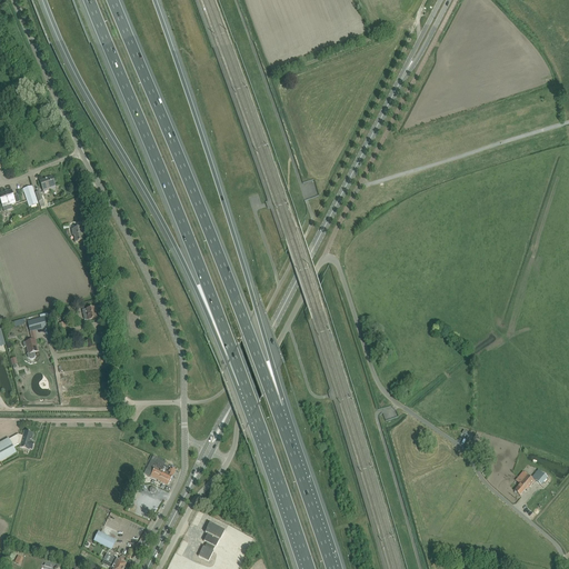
[(52,178),(40,181),(43,192),(48,191),(47,189),(56,187),(52,178)]
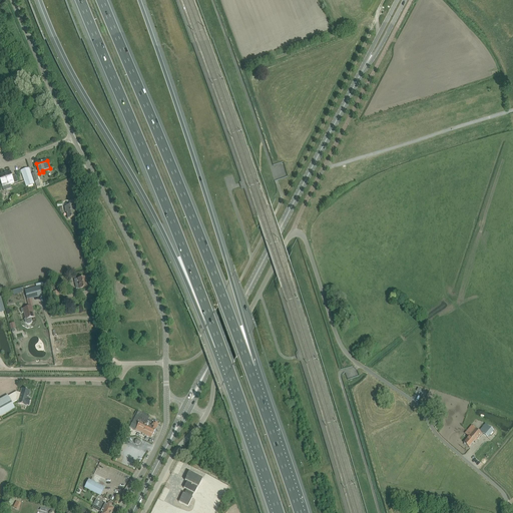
[(29,168),(21,170),(26,187),(34,184),(29,168)]
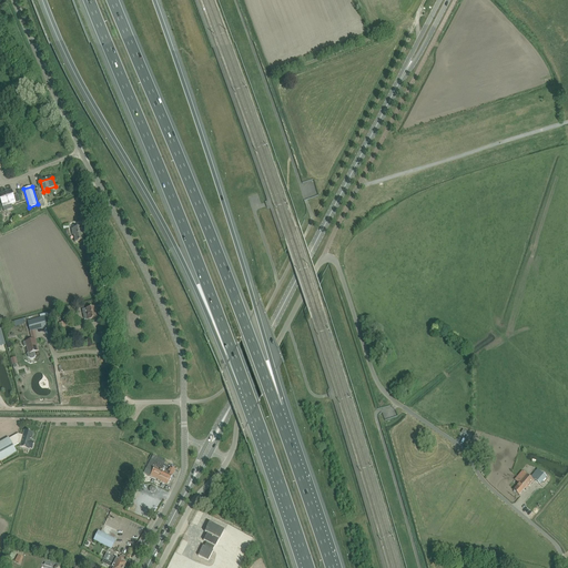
[(11,191),(0,194),(2,200),(0,200),(2,205),(4,212),(12,209),(11,205),(16,203),(13,196),(11,191)]
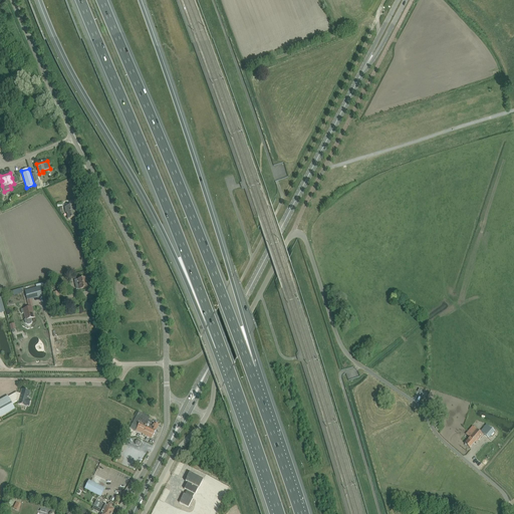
[(41,182),(39,183),(38,182),(39,182),(36,174),(32,175),(35,183),(37,188),(42,186),(41,182)]
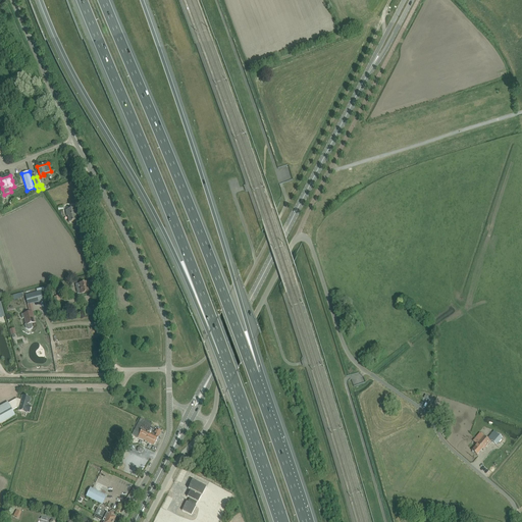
[(76,221),(74,209),(65,211),(66,216),(67,216),(68,223),(76,221)]
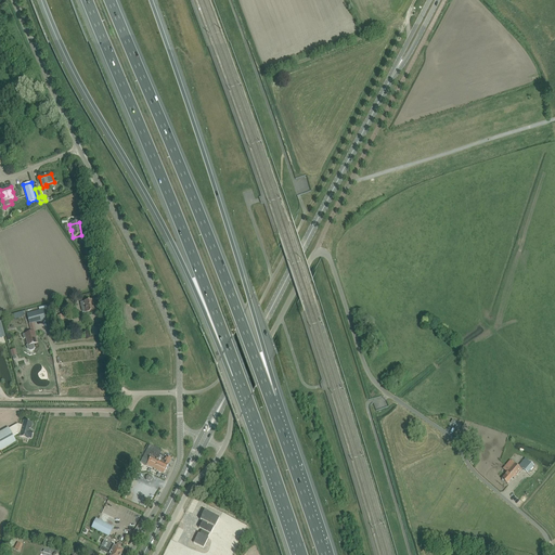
[(85,302),(80,304),(81,310),(82,312),(84,313),(86,313),(94,311),(92,300),(85,302)]
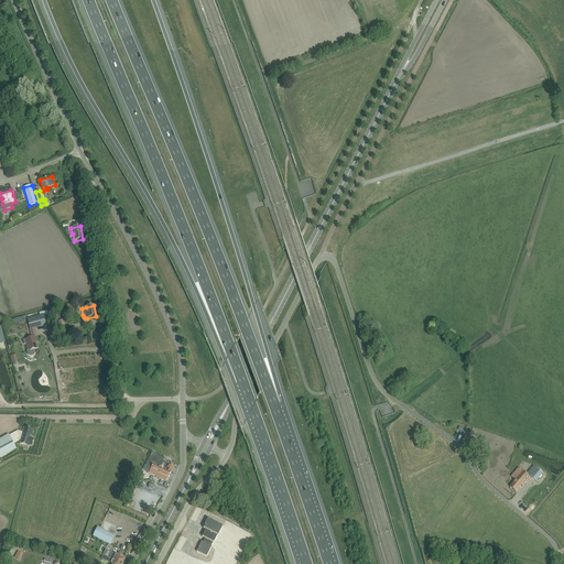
[(75,310),(62,313),(63,320),(77,316),(75,310)]
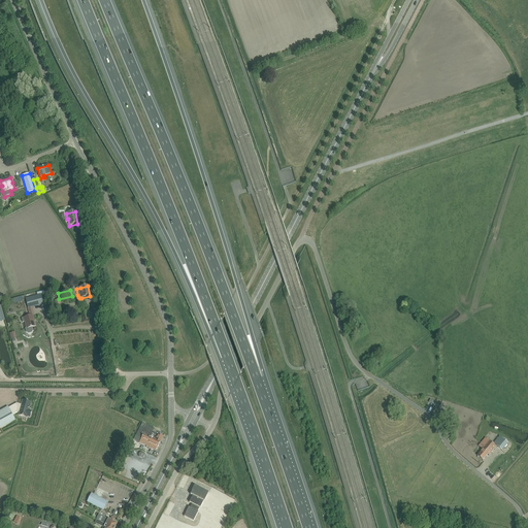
[(41,294),(25,298),(28,308),(43,304),(41,294)]
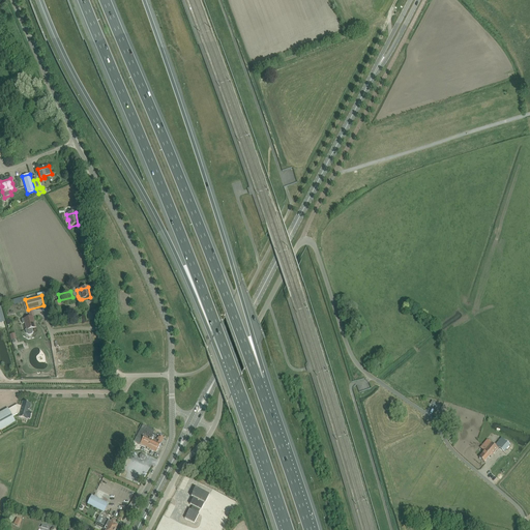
[(119,296),(120,303),(125,303),(126,314),(134,313),(131,295),(119,296)]
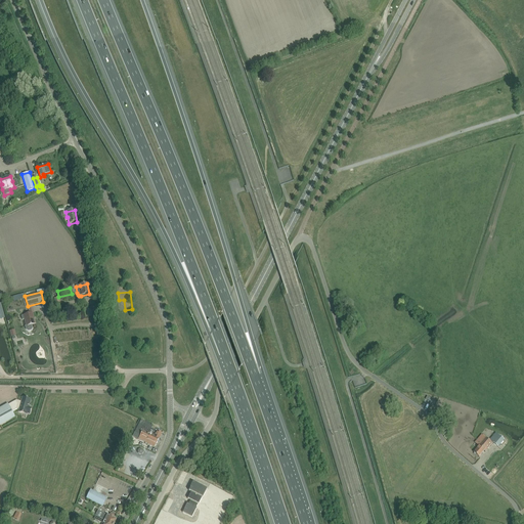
[(24,315),(22,316),(23,320),(25,319),(26,325),(25,326),(26,330),(29,332),(32,331),(33,329),(32,324),(35,324),(32,313),(24,315)]
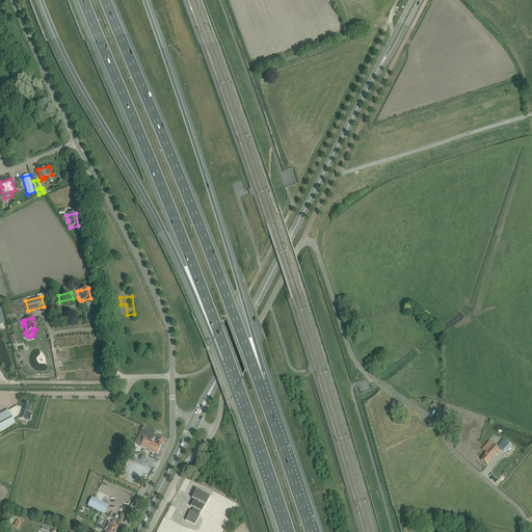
[(23,403),(21,408),(17,407),(8,411),(12,419),(18,415),(19,416),(19,419),(27,421),(27,420),(30,421),(32,415),(29,414),(31,405),(28,405),(29,403),(26,403),(26,404),(23,403)]
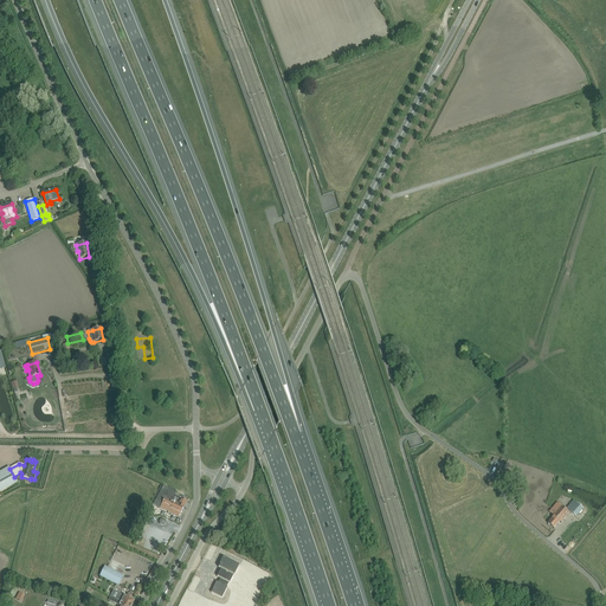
[(0,491),(18,483),(14,477),(10,469),(10,468),(0,472),(0,491)]
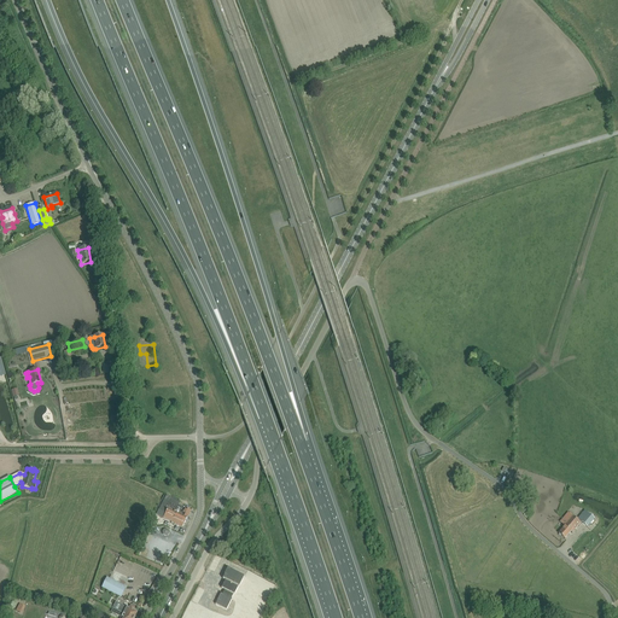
[(179,506),(180,502),(167,495),(158,511),(157,516),(182,528),(184,524),(185,524),(186,522),(187,522),(188,522),(188,520),(187,519),(191,512),(179,506)]
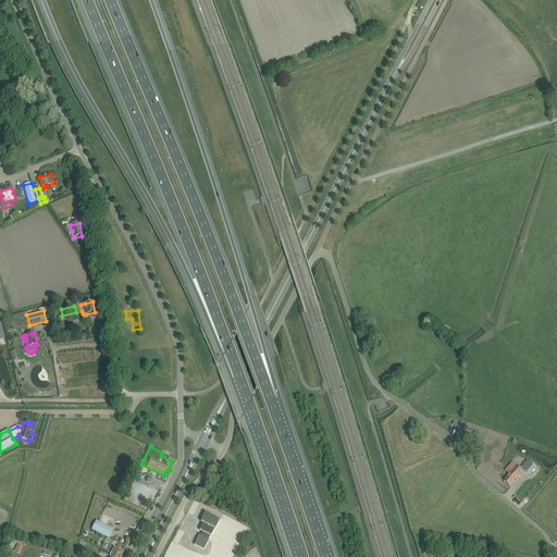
[(521,468),(520,469),(523,472),(524,471),(529,475),(535,468),(530,463),(527,460),(520,468),(521,468)]
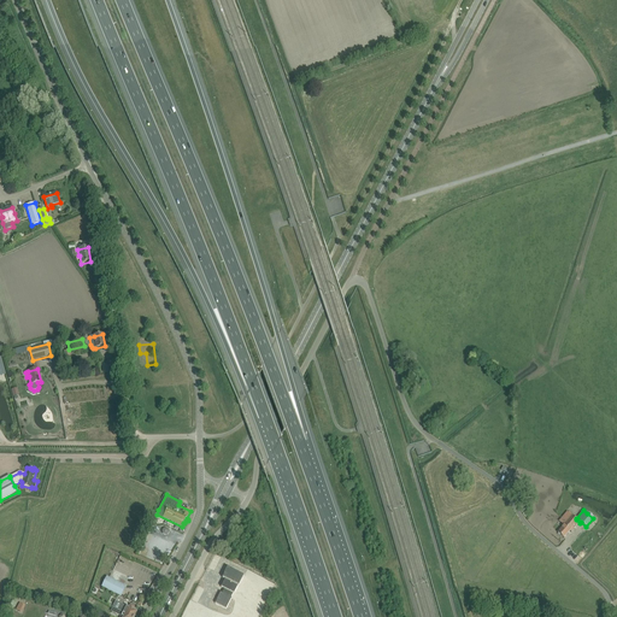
[(576,519),(571,515),(563,524),(564,526),(558,533),(564,539),(570,532),(571,533),(580,523),(576,519)]
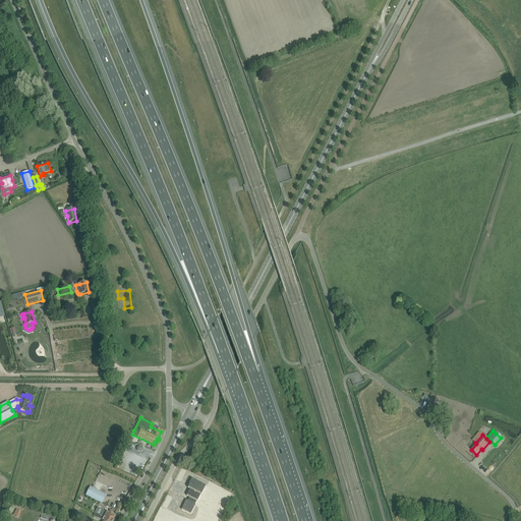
[(186,501),(181,510),(190,515),(191,514),(195,516),(201,504),(197,502),(200,496),(201,496),(201,495),(205,496),(208,489),(211,490),(210,494),(212,496),(214,493),(211,491),(213,488),(214,485),(209,482),(206,486),(192,479),(188,488),(190,489),(186,496),(190,498),(188,502),(186,501)]
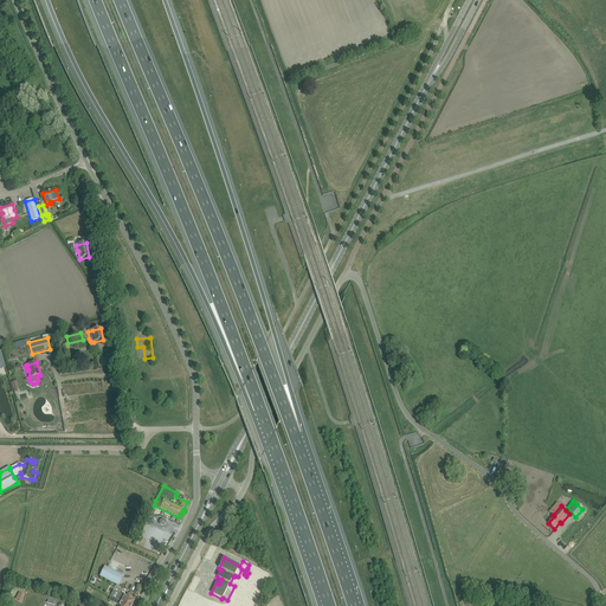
[(100,577),(118,586),(123,577),(104,567),(100,577)]
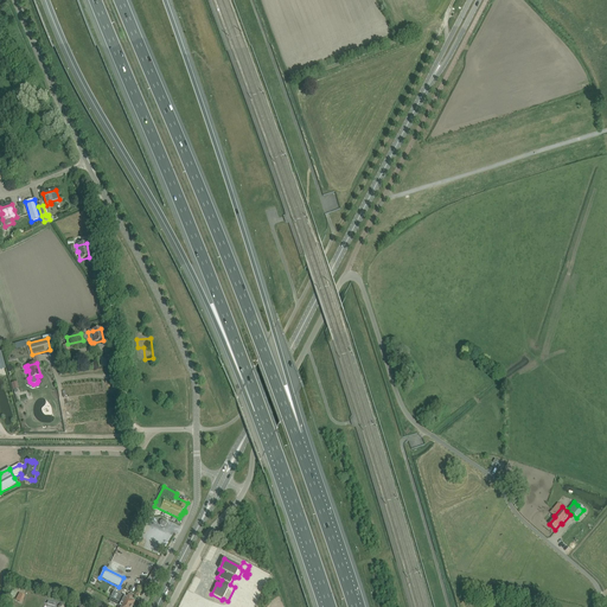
[(119,594),(116,600),(128,606),(132,606),(133,606),(134,606),(134,605),(134,604),(134,602),(131,600),(132,596),(128,595),(127,599),(119,594)]
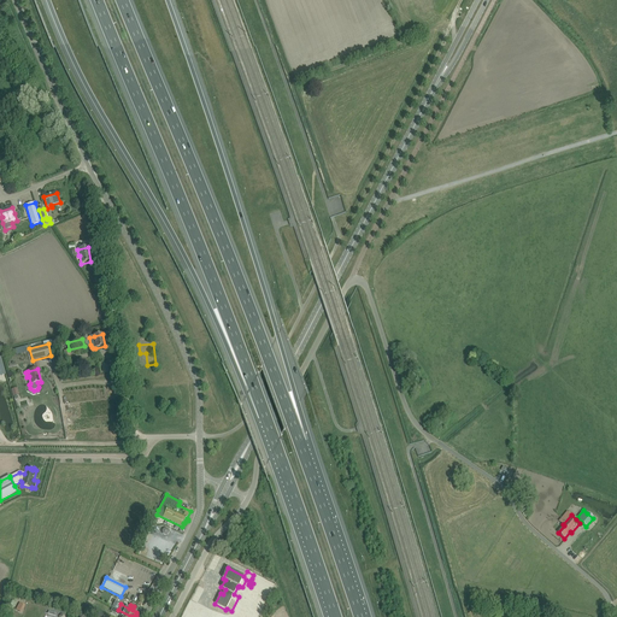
All buildings are outlined.
